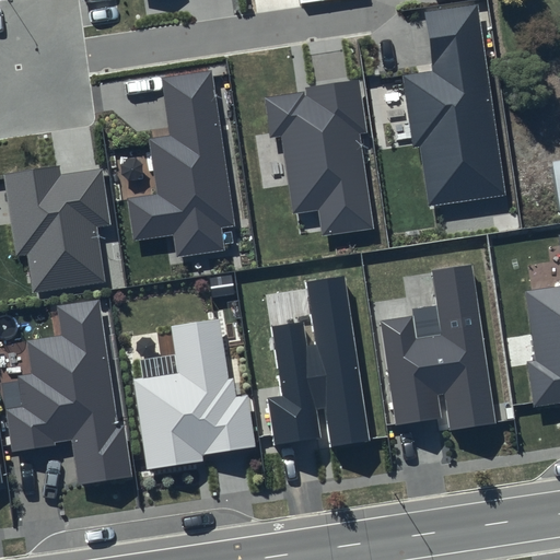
[(420,149),(429,207),(505,196),(478,4),(424,13),(433,72),(401,77),(413,150),(420,149)]
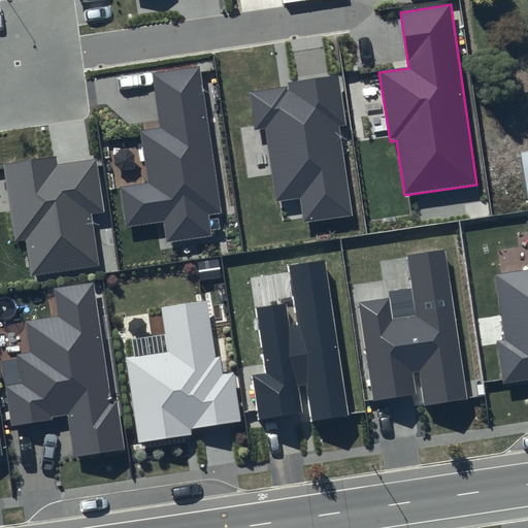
[(221,213),(199,66),(153,74),(161,127),(141,131),(149,183),(120,188),(126,228),(164,222),(166,242),(211,236),(208,216),(221,213)]
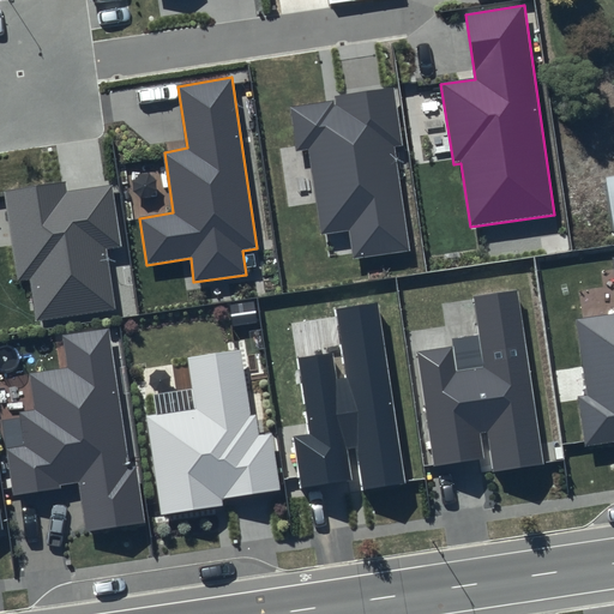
[(335,101),(290,108),(295,151),(308,150),(321,235),(349,230),(354,258),(410,251),(395,148),(402,145),(393,88),(335,97),(335,101)]
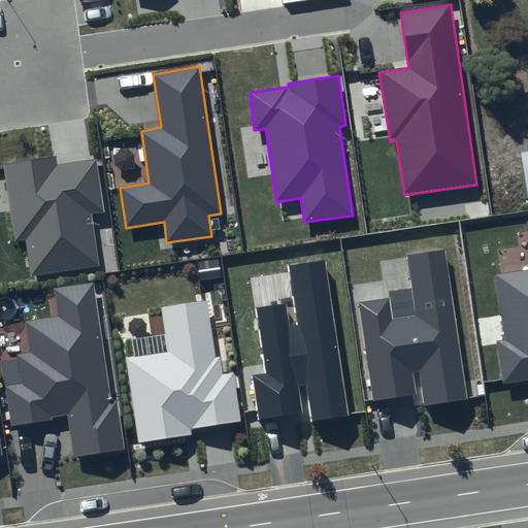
[(57,157),(3,165),(14,242),(26,241),(30,276),(99,265),(92,216),(104,213),(97,159),(58,164),(57,157)]
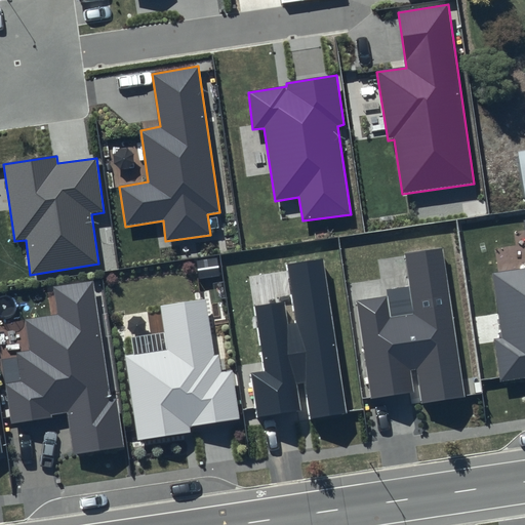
[(524,219),(523,220),(524,231),(524,268),(492,274),(501,337),(494,339),(500,382),(524,377),(524,219)]
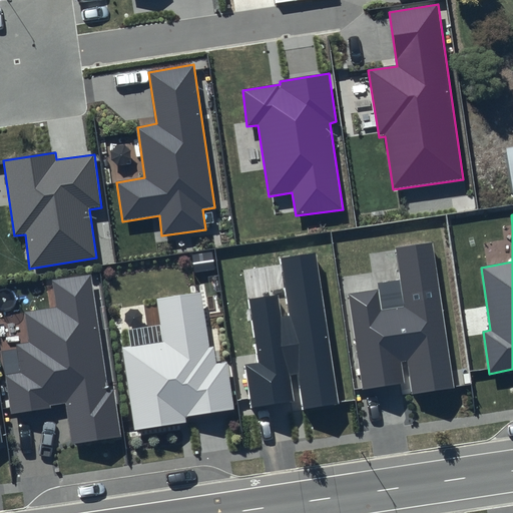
[(454,387),(433,242),(396,248),(404,307),(382,310),(378,290),(349,294),(363,390),(405,384),(401,362),(407,362),(412,395),(454,387)]
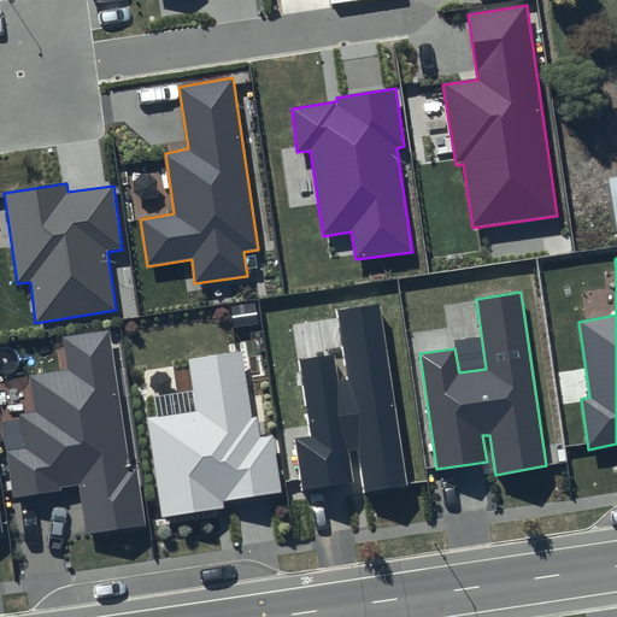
[(409,486),(380,304),(338,311),(348,380),(339,382),(335,354),(300,360),(312,436),(294,440),(301,491),(353,482),(348,451),(358,450),(364,493),(409,486)]
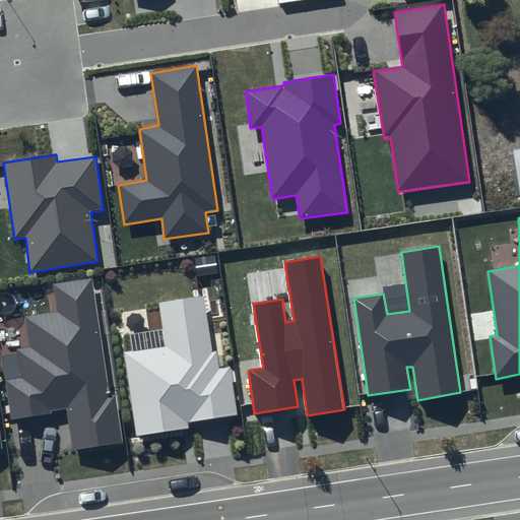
[(110,395),(92,278),(53,284),(57,311),(24,316),(29,347),(16,349),(20,378),(5,381),(10,419),(67,410),(72,451),(123,443),(116,394),(110,395)]
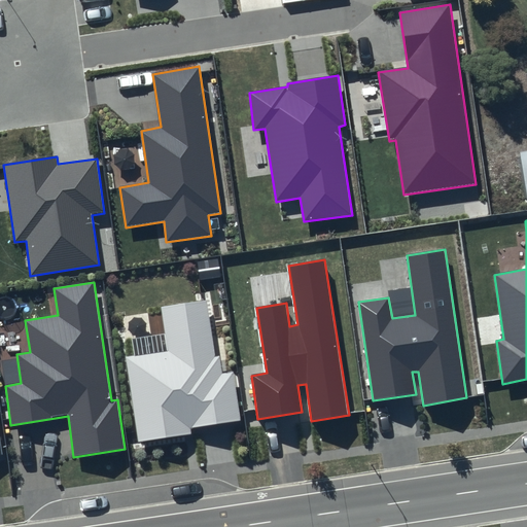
[(206,301),(162,307),(168,351),(125,357),(138,442),(191,433),(190,429),(241,421),(234,372),(222,374),(219,356),(215,356),(206,301)]
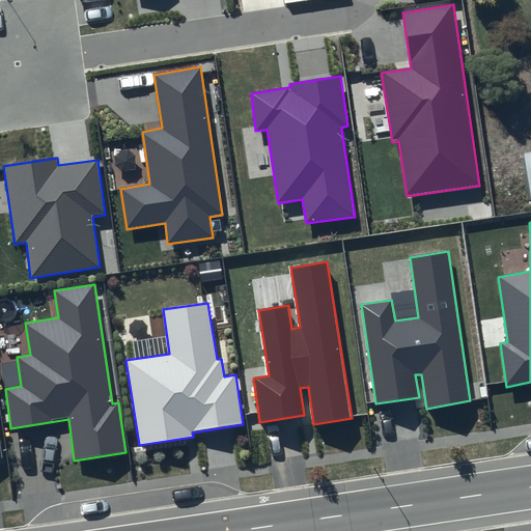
All buildings are outlined.
